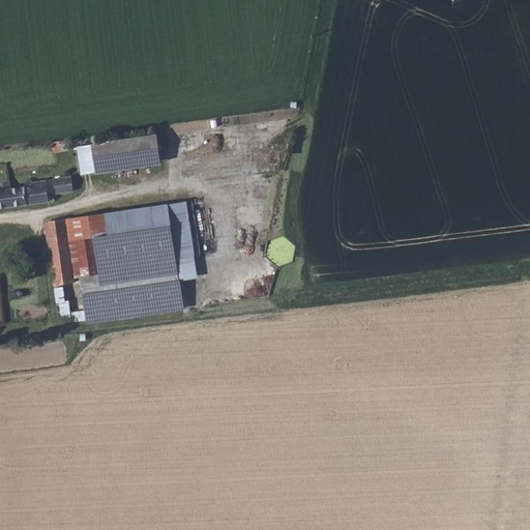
[(159,135),(94,143),(97,169),(98,171),(104,170),(163,163),(159,135)]
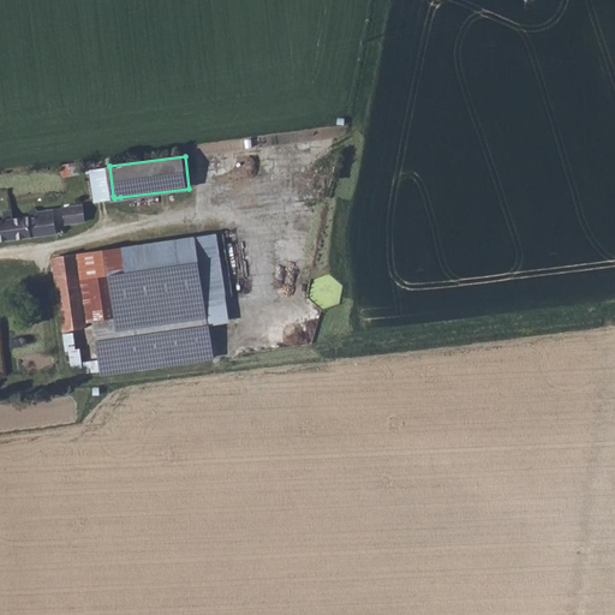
[(113,196),(109,166),(95,167),(99,197),(113,196)]
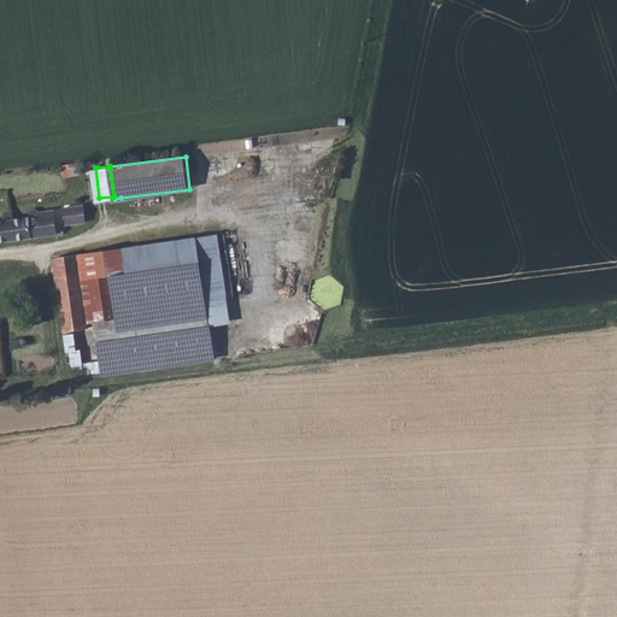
[(62,210),(63,225),(82,224),(81,207),(62,210)]
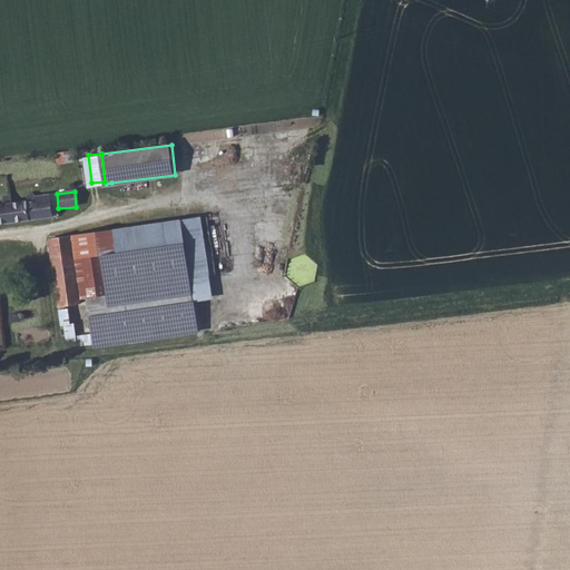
[(0,222),(49,216),(48,206),(48,199),(36,200),(35,196),(31,195),(28,196),(26,199),(27,202),(0,203),(0,222)]
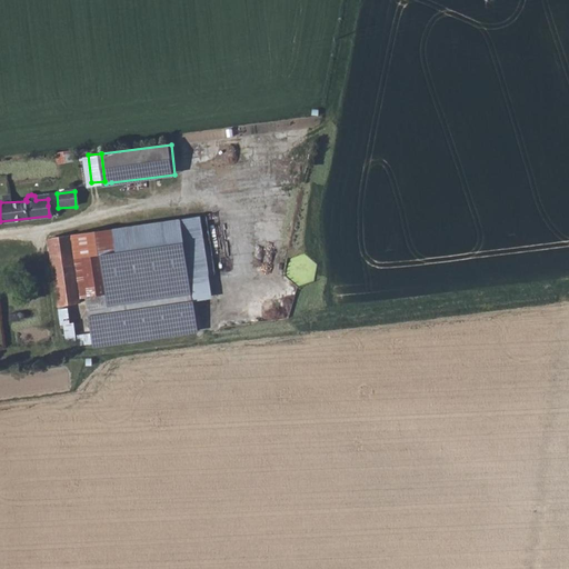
[(91,343),(195,330),(191,300),(211,298),(199,217),(47,239),(58,305),(86,301),(91,343)]
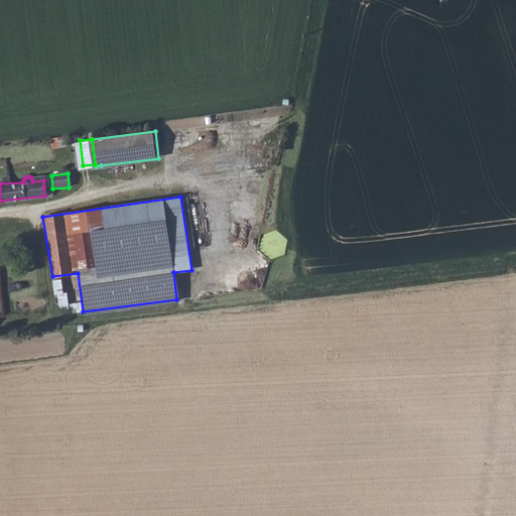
[(65,291),(55,292),(58,308),(66,307),(65,291)]
